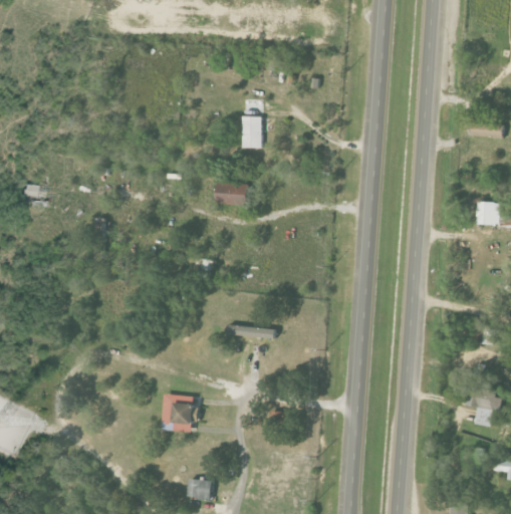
[(261,116),(241,116),(240,148),(260,149),(261,116)]
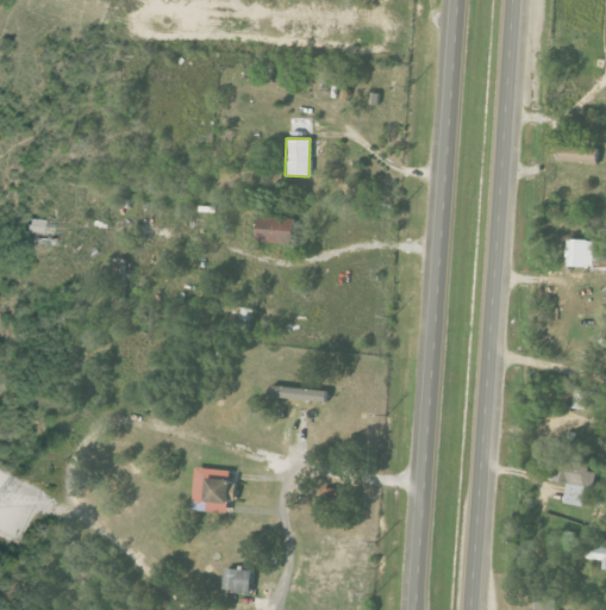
[(256,243),(293,244),(293,218),(256,217),(256,243)]
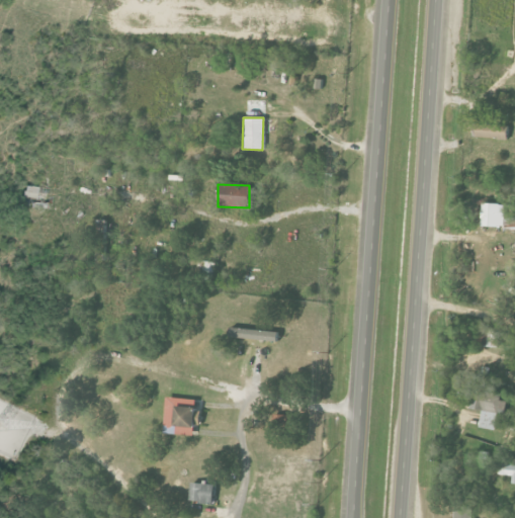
[(18,196),(31,197),(32,187),(20,185),(18,196)]
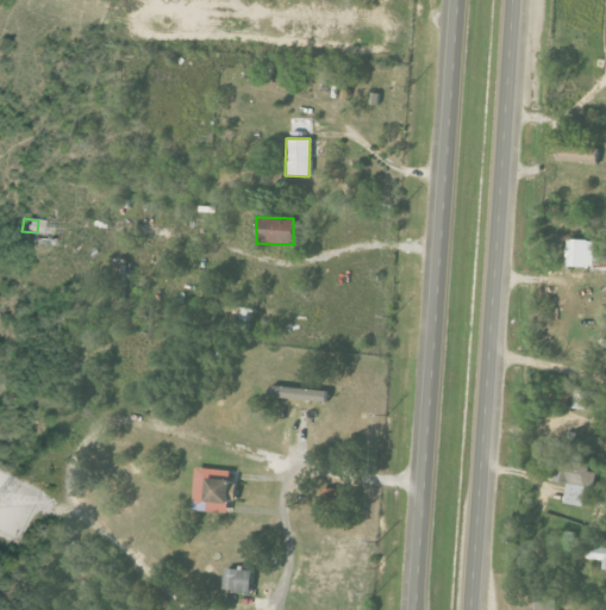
[(564,266),(591,267),(592,240),(564,240),(564,266)]
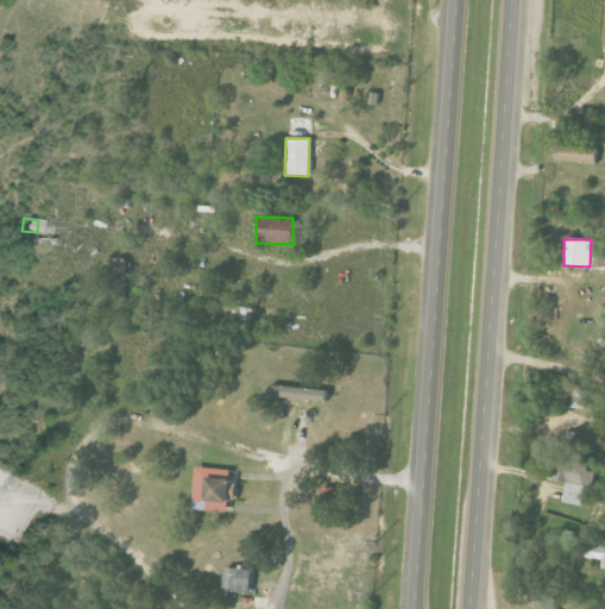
[(559,407),(581,408),(583,385),(560,384),(559,407)]
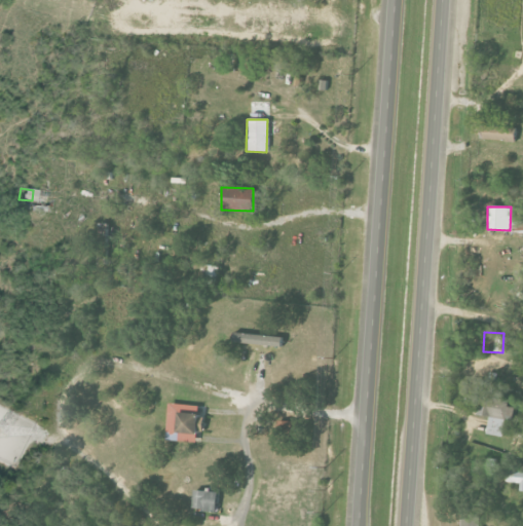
[(281,345),(281,335),(232,334),(232,344),(281,345)]
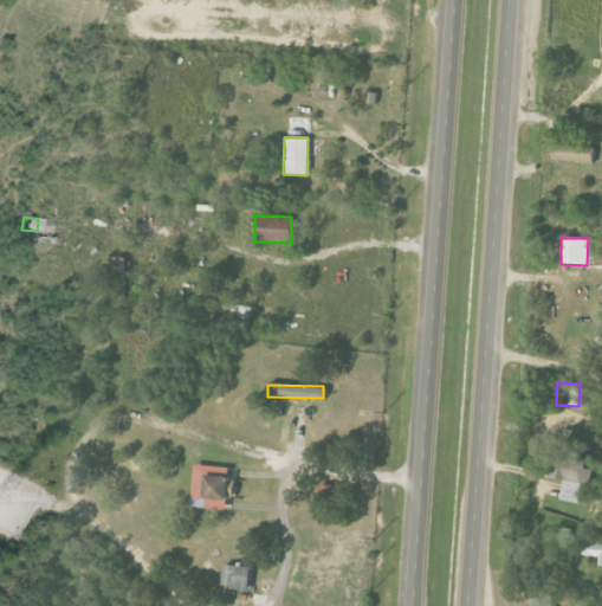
[(577,503),(580,482),(588,483),(590,470),(582,469),(587,440),(569,438),(567,457),(550,455),(547,477),(561,479),(557,500),(577,503)]
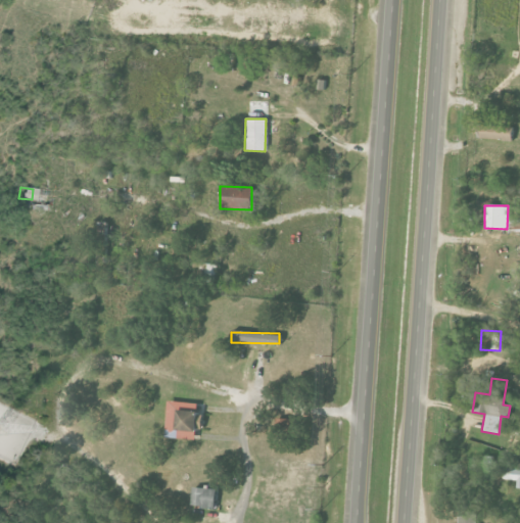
[(195,439),(196,402),(166,401),(164,438),(195,439)]
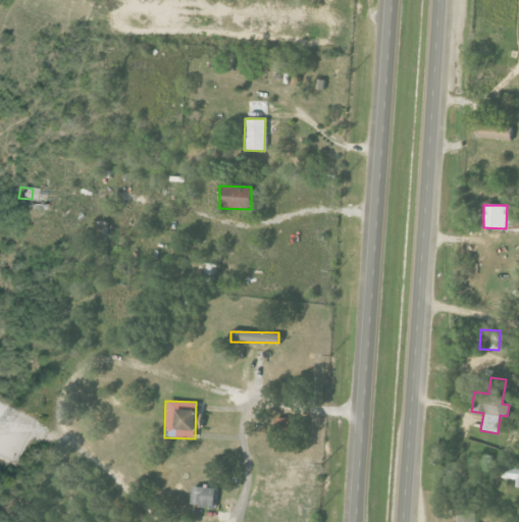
[(501,478),(514,479),(513,487),(518,486),(518,467),(502,467),(501,478)]
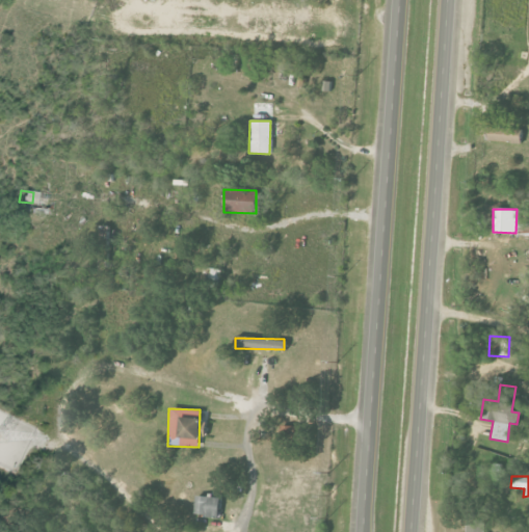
[(194,495),(193,515),(217,516),(218,496),(194,495)]
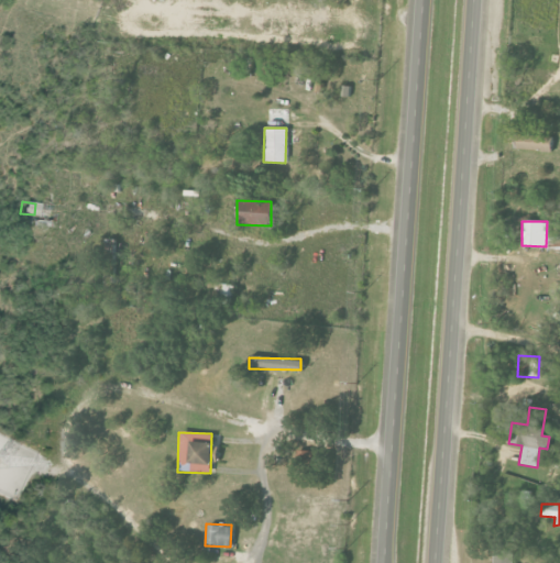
[(509,562),(511,553),(493,552),(492,562),(509,562)]
